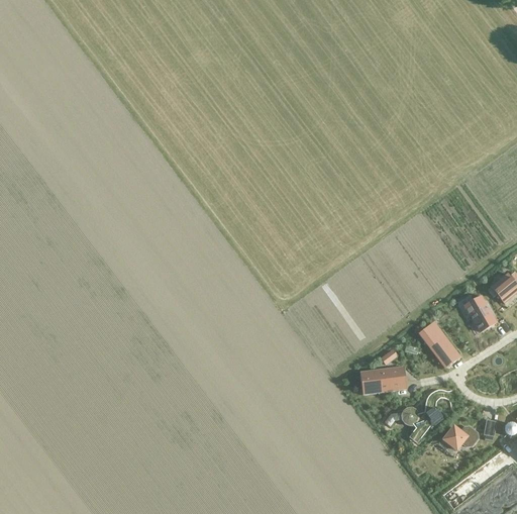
[(516,284),(507,273),(491,285),(504,302),(516,291),(516,284)]
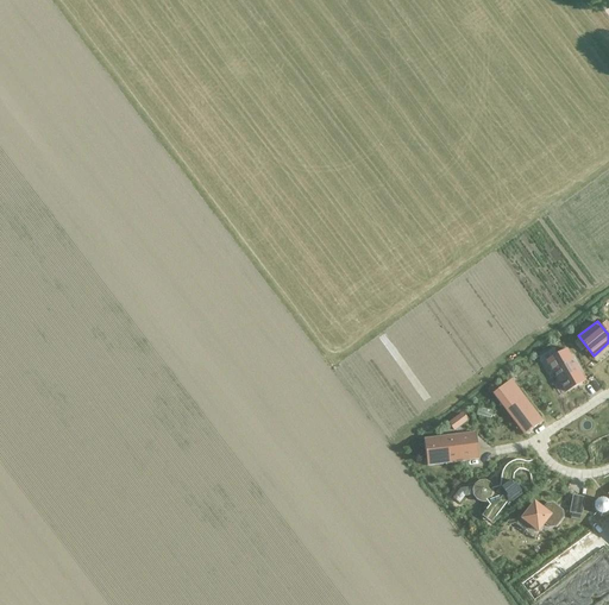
[(567,348),(547,359),(565,389),(584,377),(567,348)]
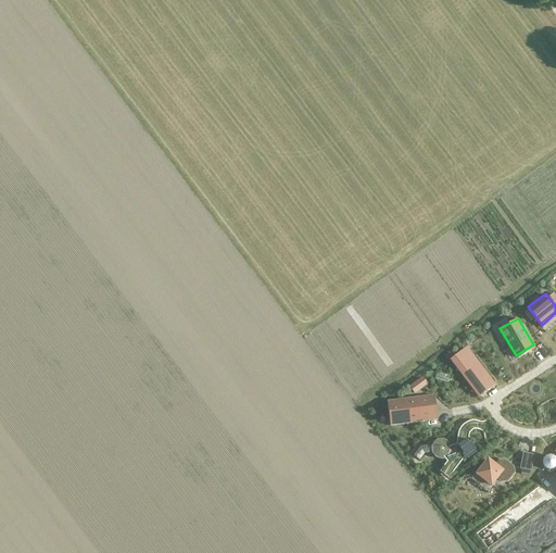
[(467,347),(455,355),(482,391),(494,382),(467,347)]
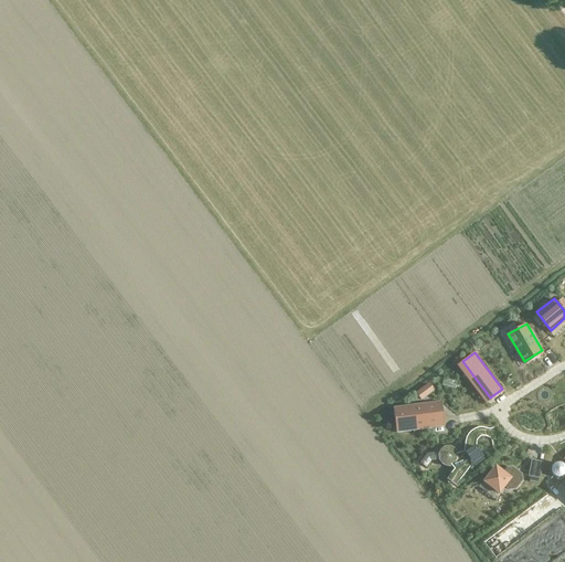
[(509,361),(500,367),(511,383),(520,378),(509,361)]
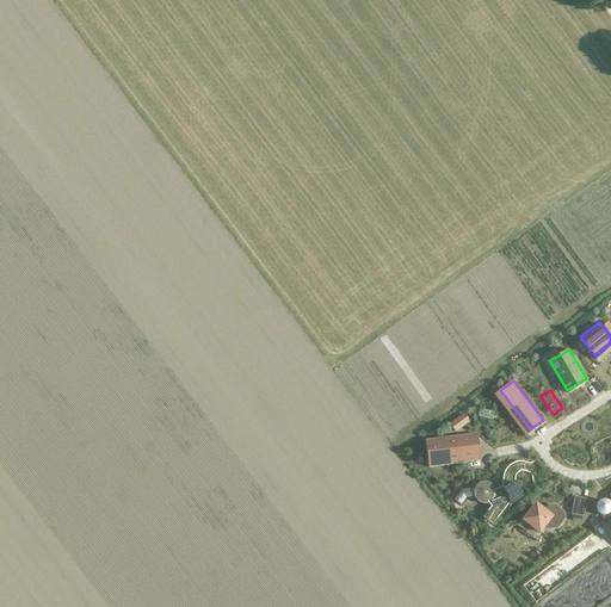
[(463,412),(450,422),(456,428),(469,419),(463,412)]
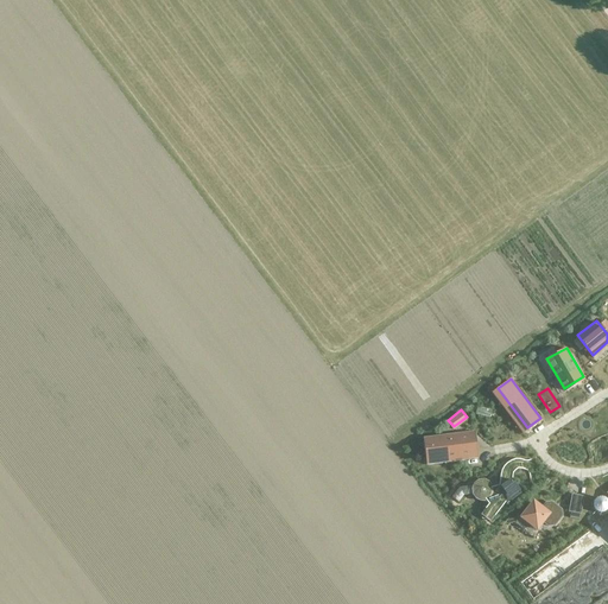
[(442,438),(429,439),(431,457),(444,456),(444,459),(460,457),(460,453),(473,452),(470,434),(457,436),(457,432),(442,434),(442,438)]
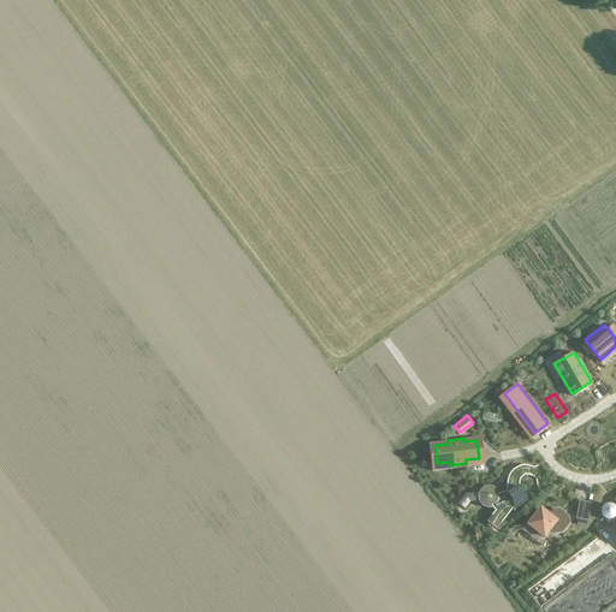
[(481,488),(479,498),(483,503),(486,504),(491,504),(495,509),(492,514),(502,521),(516,501),(516,500),(520,500),(526,495),(519,486),(520,477),(522,474),(525,473),(529,473),(534,474),(535,476),(537,479),(537,483),(538,483),(538,463),(535,464),(532,464),(529,463),(527,463),(522,463),(517,464),(514,467),(510,470),(508,474),(507,479),(505,489),(498,492),(495,488),(491,485),(485,486),(481,488)]
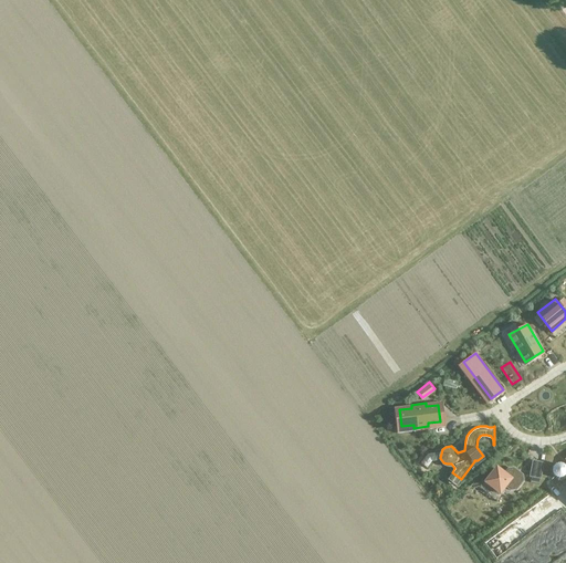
[(545,460),(536,459),(533,476),(542,477),(545,460)]
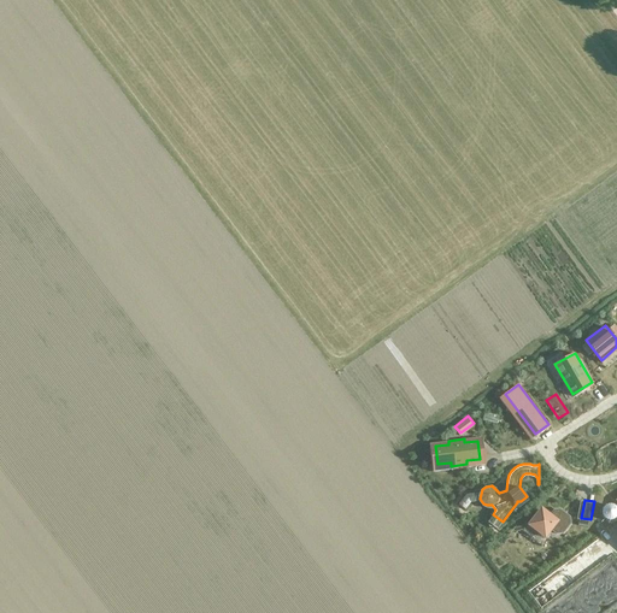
[(540,508),(528,524),(544,536),(550,528),(556,532),(562,531),(569,522),(569,516),(559,508),(553,510),(548,516),(540,508)]
